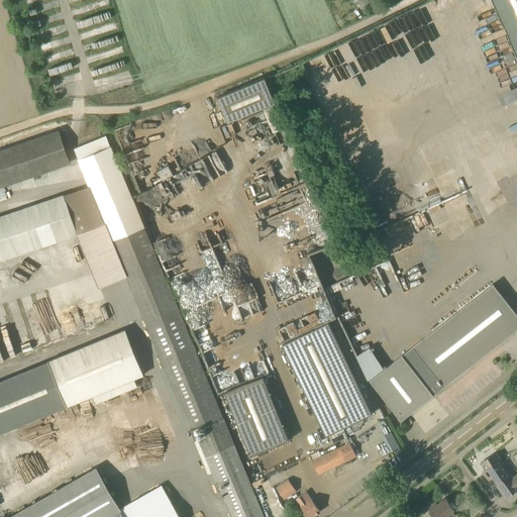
[(370,0),(360,0),(359,1),(358,1),(363,9),(373,4),(370,0)]
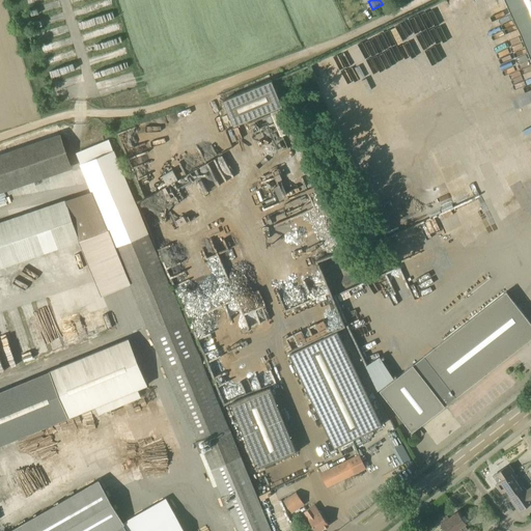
[(530,0),(505,0),(530,59),(530,0)]
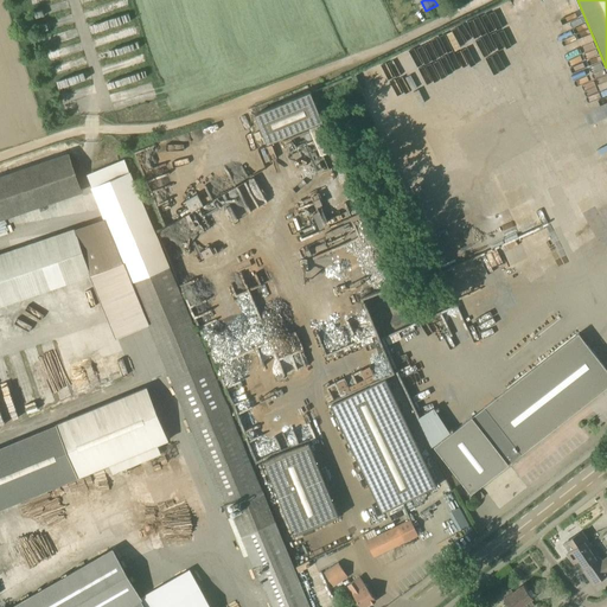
[(268,144),(323,121),(311,93),(255,115),(268,144)]
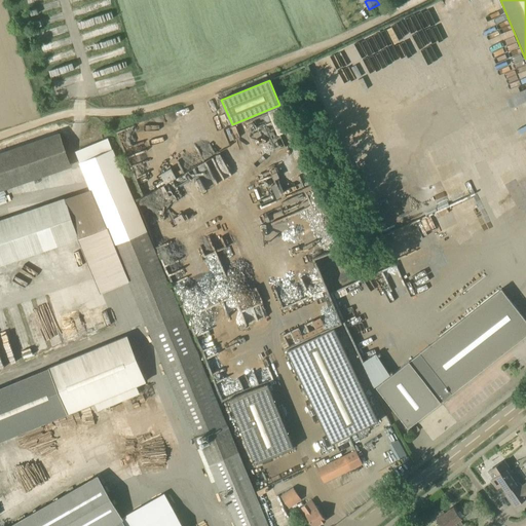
[(76,152),(90,189),(129,282),(217,493),(219,492),(222,500),(224,499),(225,500),(227,499),(234,518),(232,519),(234,525),(268,525),(257,495),(254,489),(109,139),(76,152)]
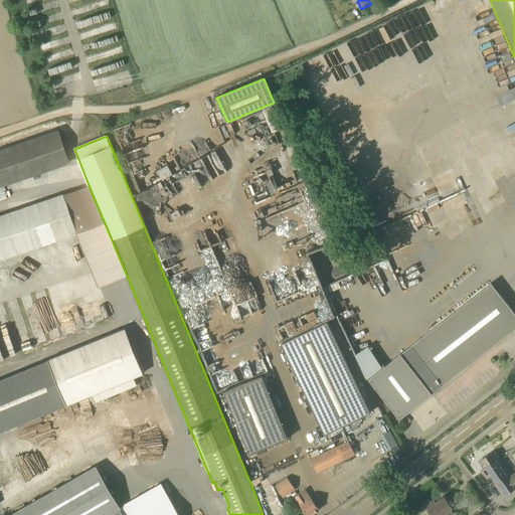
[(162,179),(171,174),(166,165),(157,169),(162,179)]
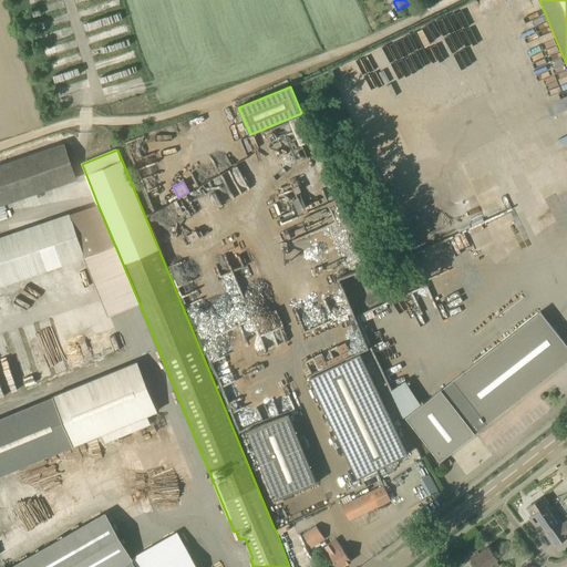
[(487,424),(566,361),(566,344),(540,311),(453,380),(487,424)]
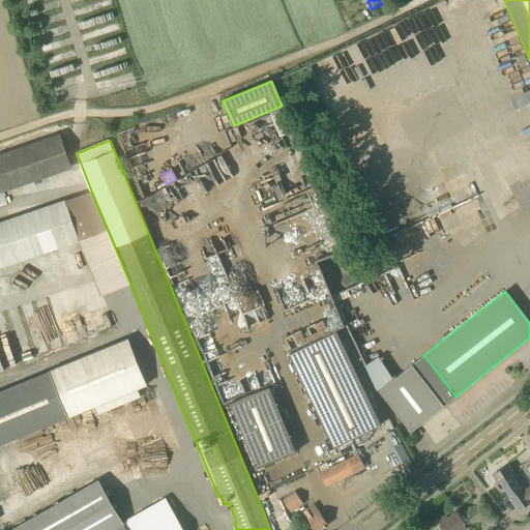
[(334,447),(381,424),(336,331),(290,353),(334,447)]
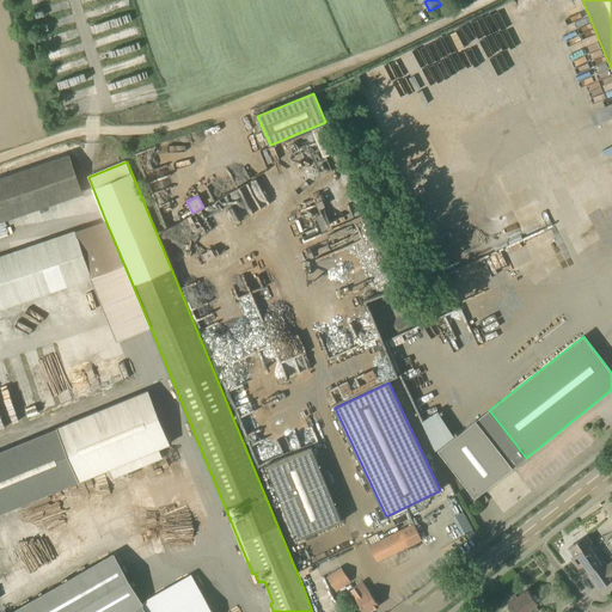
[(148,391),(55,428),(78,483),(171,445),(148,391)]
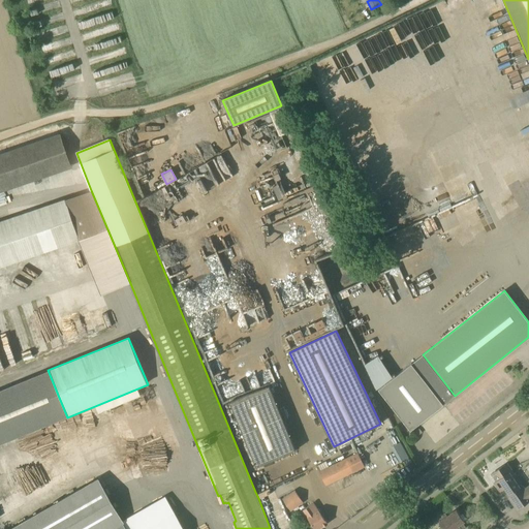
[(410,430),(443,404),(411,364),(378,390),(410,430)]
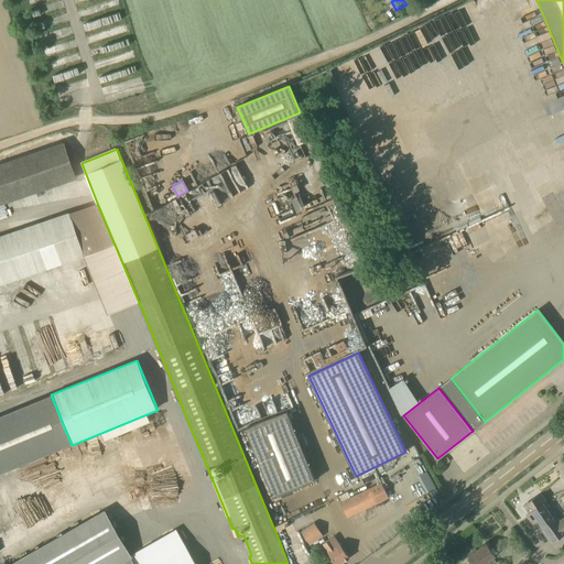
[(274,497),(315,480),(286,412),(246,430),(274,497)]
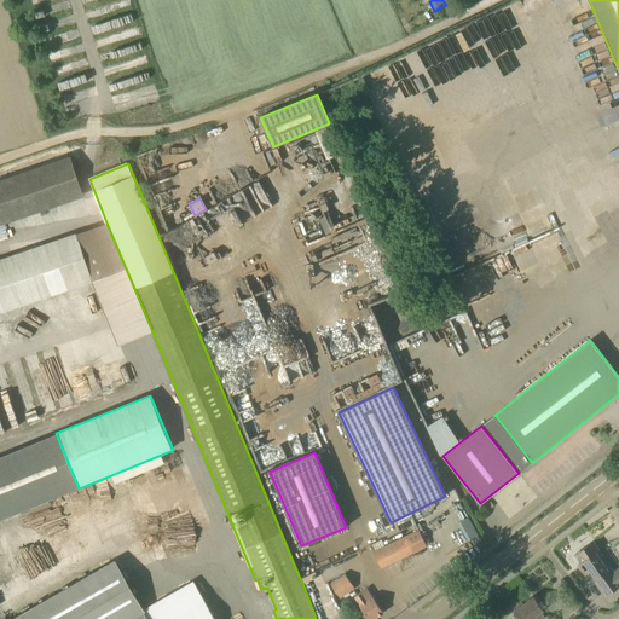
[(427,547),(420,530),(405,537),(386,547),(374,553),(381,568),(414,553),(427,547)]
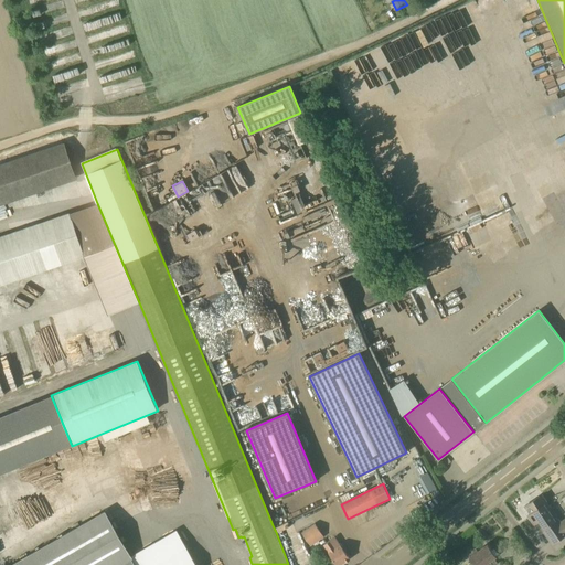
[(522,494),(526,500),(533,494),(529,489),(522,494)]
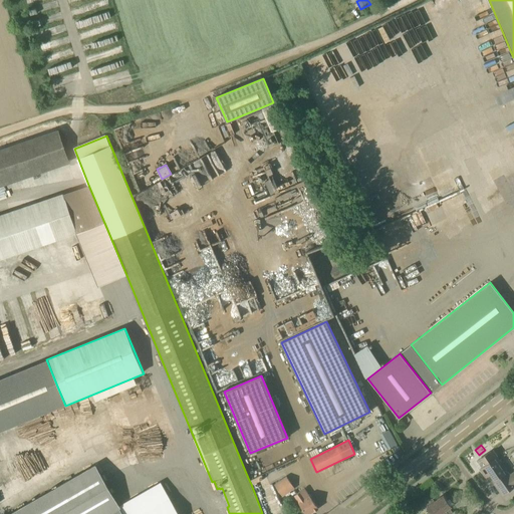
[(495,485),(502,495),(513,487),(513,472),(510,475),(506,471),(504,472),(499,465),(501,463),(493,450),(478,461),(483,468),(480,469),(486,477),(490,474),(494,480),(496,479),(499,483),(495,485)]
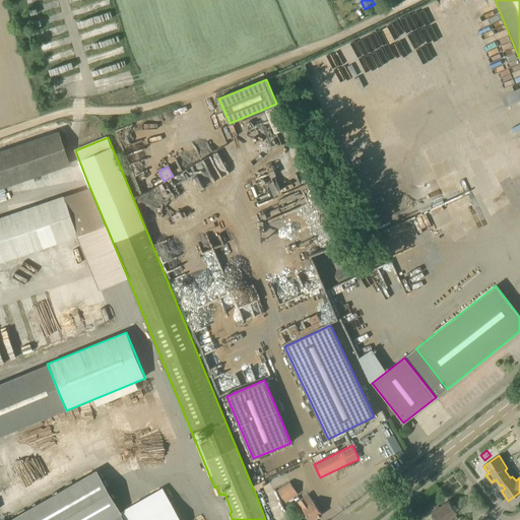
[(125,519),(121,512),(98,470),(10,519),(125,519)]
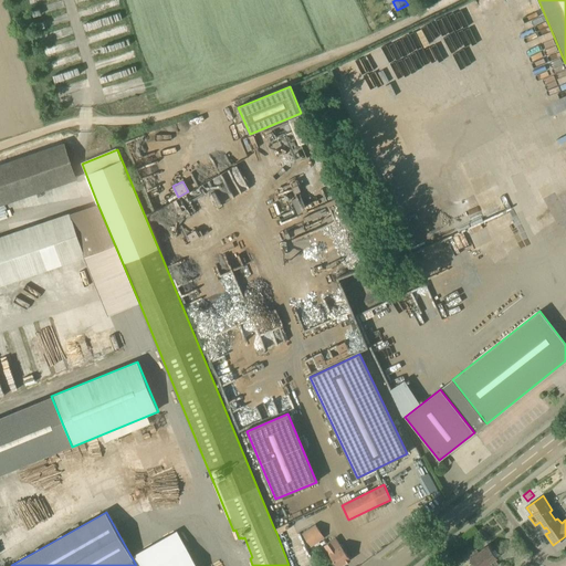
[(311,546),(324,537),(315,525),(303,534),(311,546)]
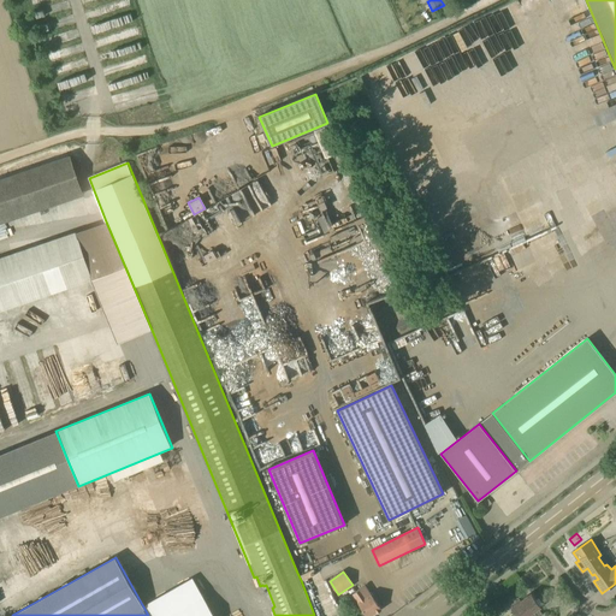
[(214,615),(193,579),(143,606),(148,615),(214,615)]
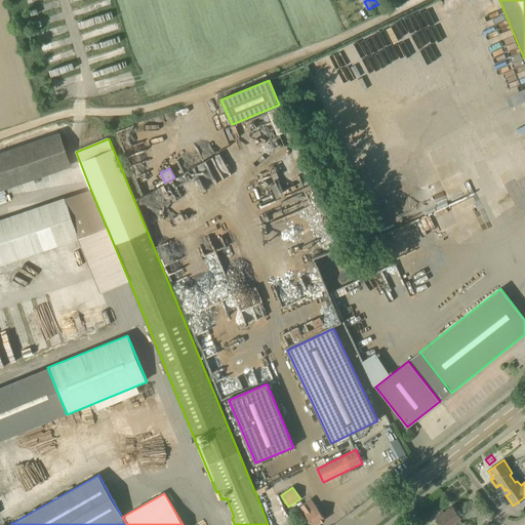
[(325,520),(316,506),(312,499),(300,507),(305,513),(313,524),(316,524),(321,522),(325,520)]
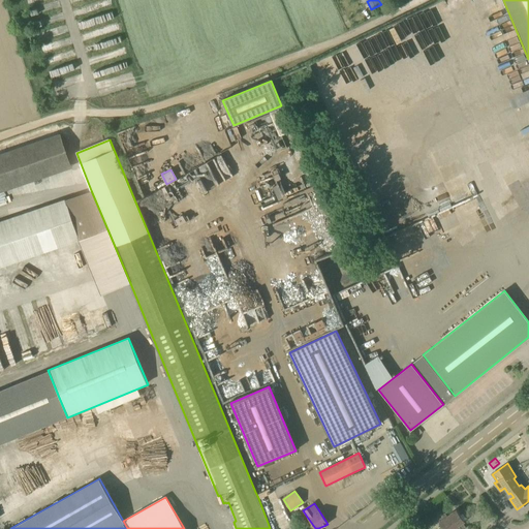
[(465,521),(457,509),(447,517),(446,515),(440,520),(441,521),(439,523),(443,528),(464,528),(466,528),(462,523),(465,521)]
